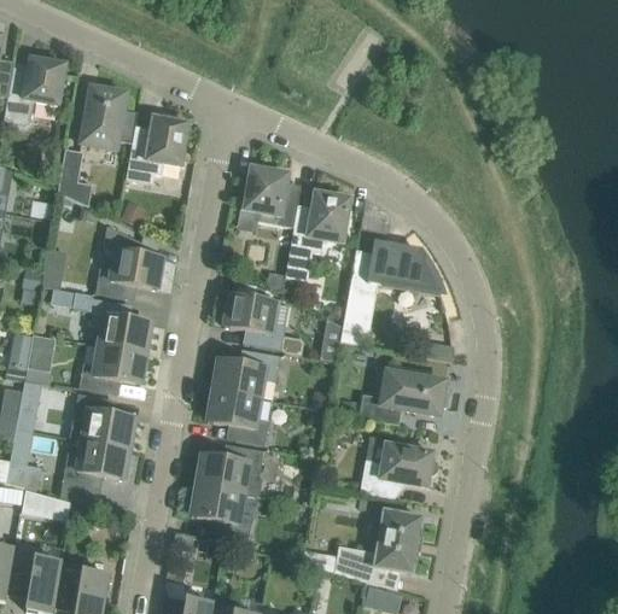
[(0,95),(7,98),(12,70),(0,66),(0,44),(1,36),(0,35),(0,95)]
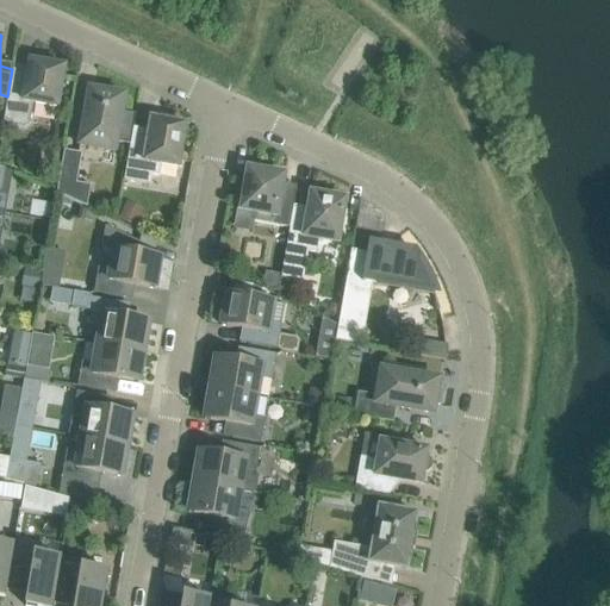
[(13,66),(12,69),(7,97),(4,119),(23,123),(27,119),(31,100),(57,105),(64,64),(30,58),(27,70),(14,68),(14,67),(13,66)]
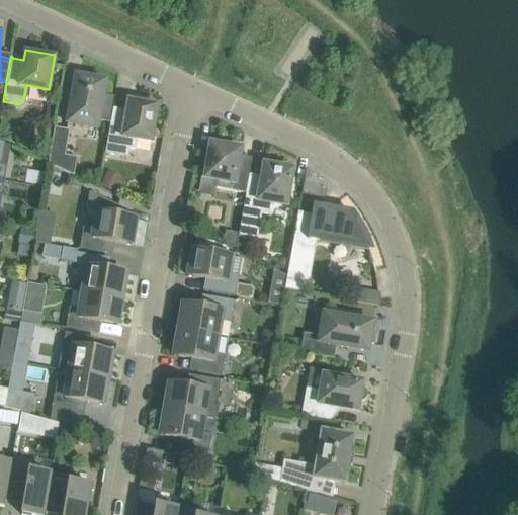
[(76,73),(68,121),(84,124),(97,126),(98,121),(98,118),(110,120),(113,105),(115,94),(103,92),(105,78),(94,77),(95,71),(80,68),(79,74),(76,73)]
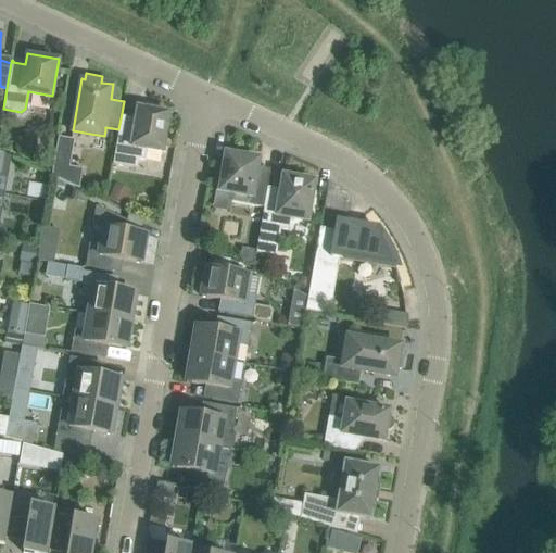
[(122,113),(118,129),(113,162),(137,166),(139,156),(144,158),(147,148),(163,150),(169,111),(163,110),(163,108),(146,100),(144,107),(138,105),(137,111),(136,116),(122,113)]
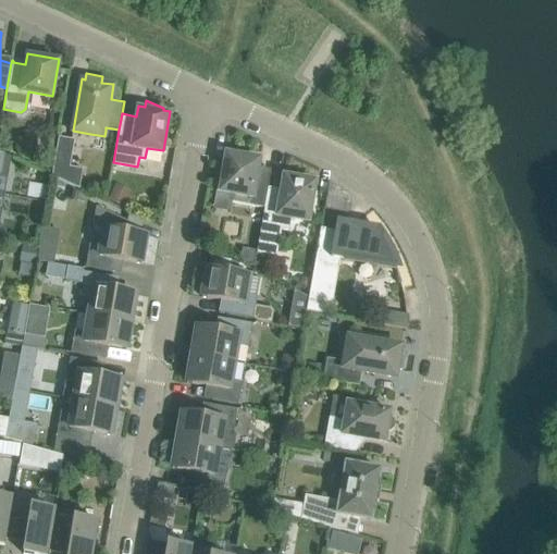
[(51,173),(79,186),(83,167),(70,164),(75,137),(59,134),(51,173)]
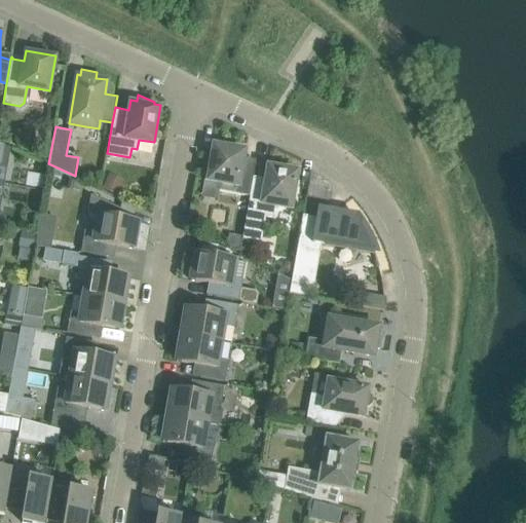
[(219,189),(250,194),(251,187),(253,178),(255,165),(242,163),(246,148),(234,146),(234,143),(220,141),(220,142),(221,142),(220,144),(214,143),(208,179),(220,181),(219,189)]
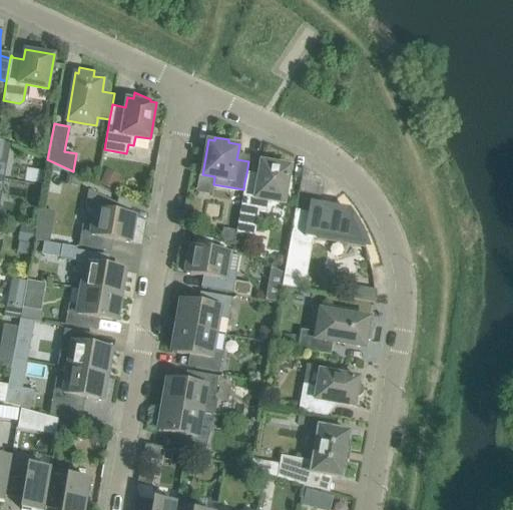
[(236,228),(236,231),(253,234),(258,209),(267,210),(269,199),(285,202),(291,165),(263,160),(263,158),(262,157),(259,172),(259,175),(246,173),(244,182),(243,189),(240,206),(236,228)]
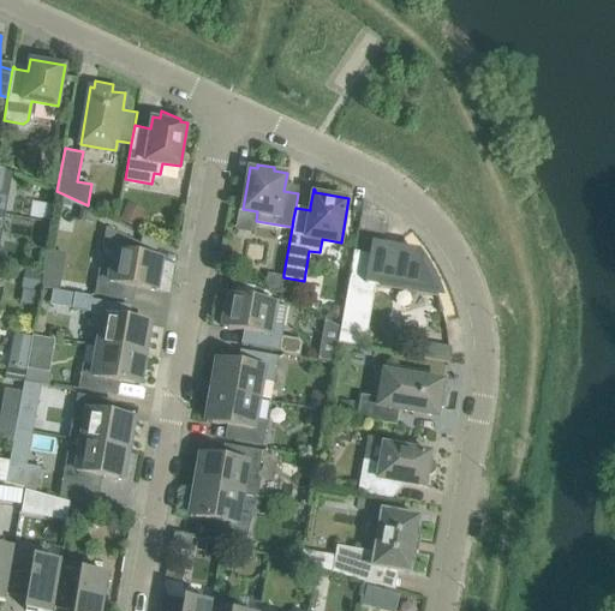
[(34,199),(30,215),(49,219),(53,203),(34,199)]
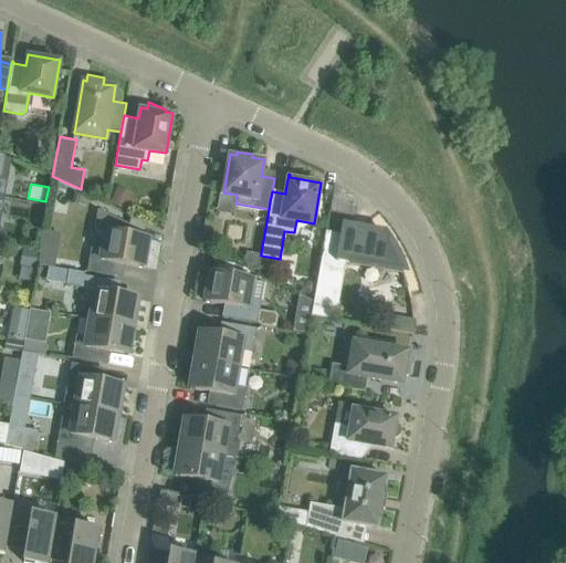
[(115,191),(111,201),(127,209),(132,199),(115,191)]
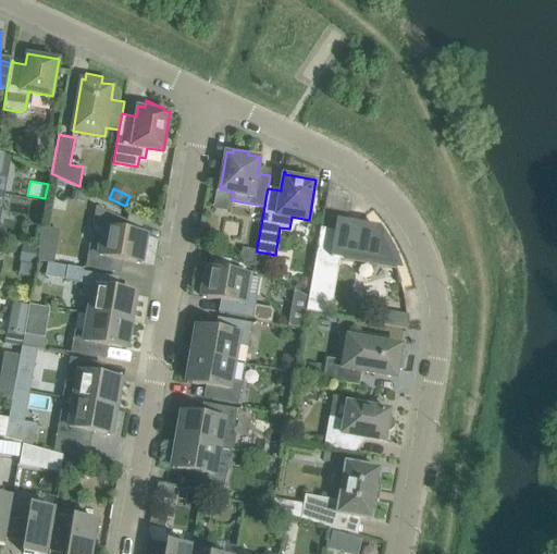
[(100,244),(89,242),(86,265),(112,269),(114,257),(141,261),(147,233),(138,232),(125,230),(127,219),(97,205),(93,223),(103,225),(100,244)]
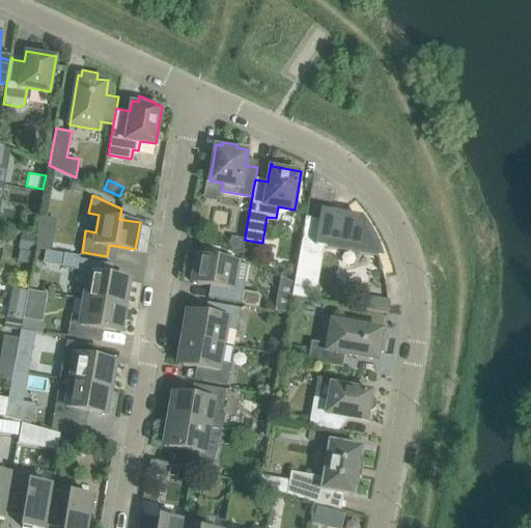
[(331,209),(329,219),(319,218),(306,215),(302,234),(316,237),(314,244),(326,246),(378,254),(374,247),(371,240),(367,232),(363,226),(359,219),(354,213),(331,209)]
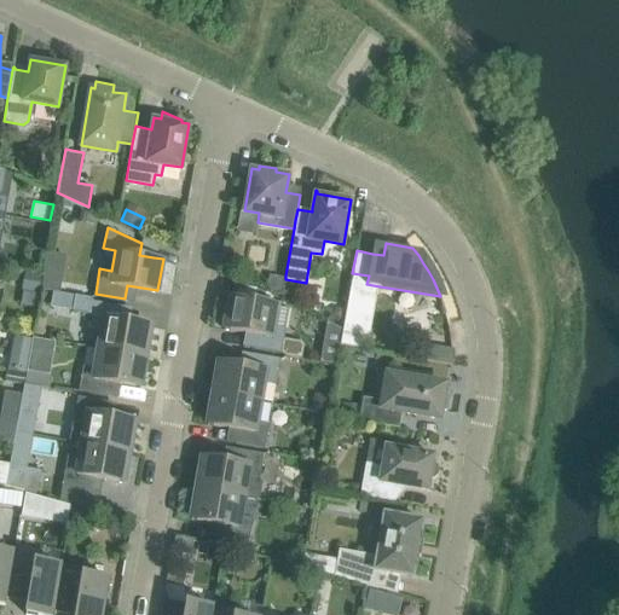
[(25,270),(22,286),(40,289),(42,273),(25,270)]
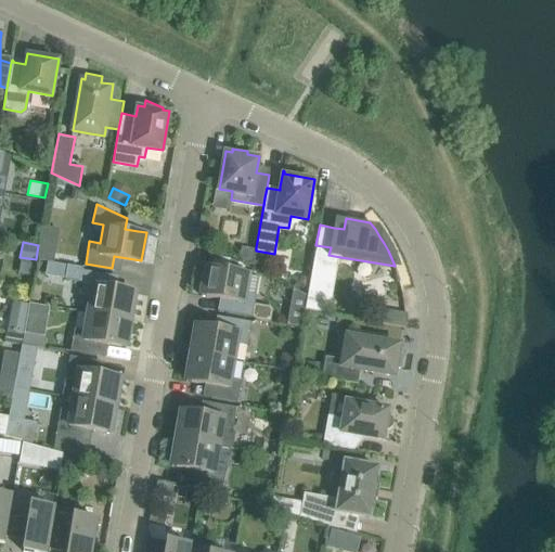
[(40,246),(39,257),(54,259),(56,249),(40,246)]
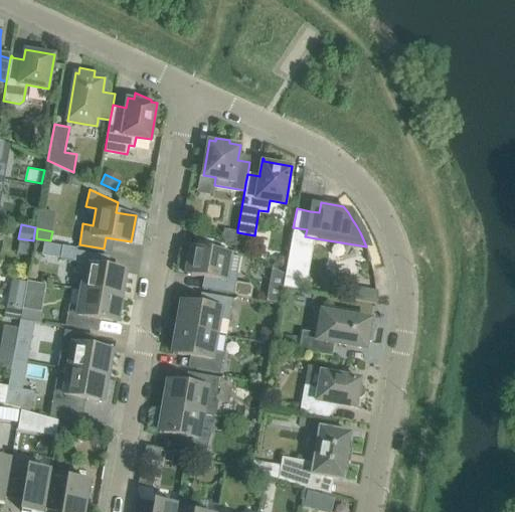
[(60,257),(76,260),(74,271),(84,273),(81,288),(122,295),(126,270),(109,267),(101,265),(103,253),(78,249),(74,245),(63,243),(60,257)]
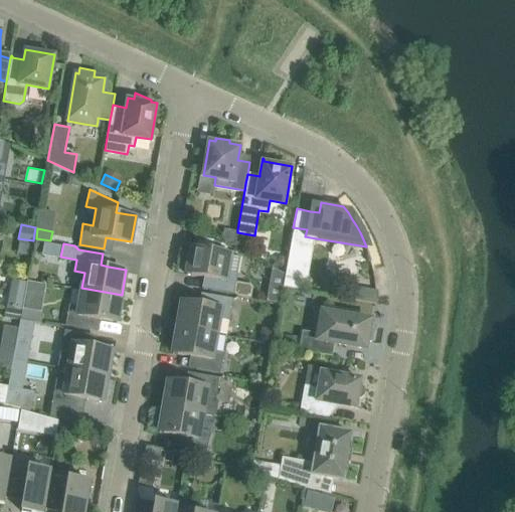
[(186,273),(211,277),(209,288),(234,293),(237,272),(227,270),(230,252),(191,245),(186,273)]
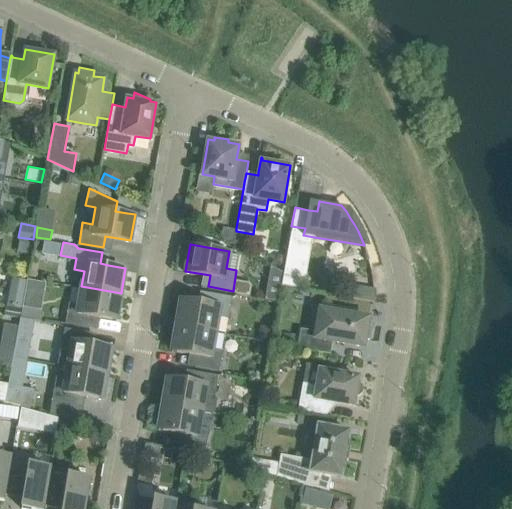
[(273,255),(272,262),(284,264),(286,253),(279,252),(273,255)]
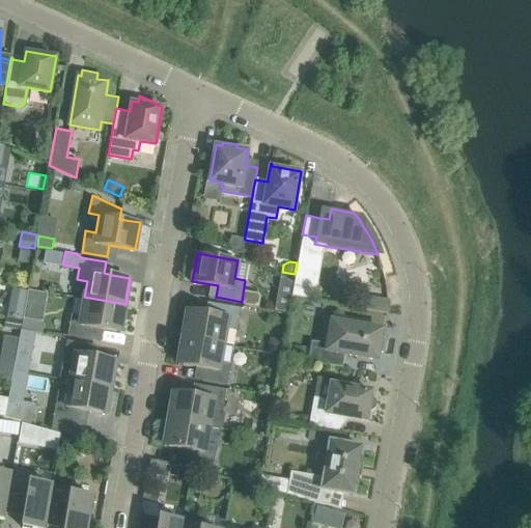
[(126,304),(84,297),(81,314),(72,312),(67,334),(92,338),(94,327),(120,331),(126,304)]
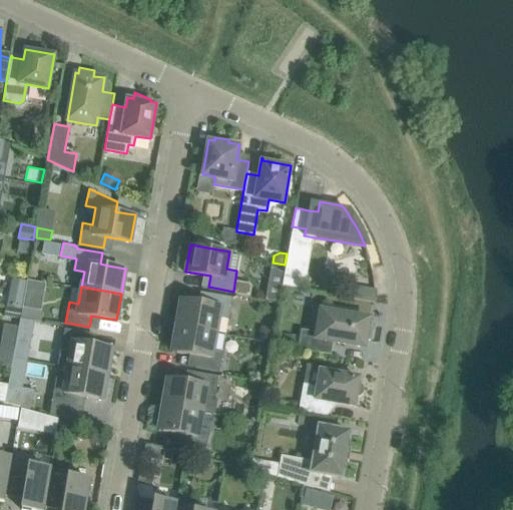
[(375,290),(355,287),(353,297),(375,300),(375,294),(375,290)]
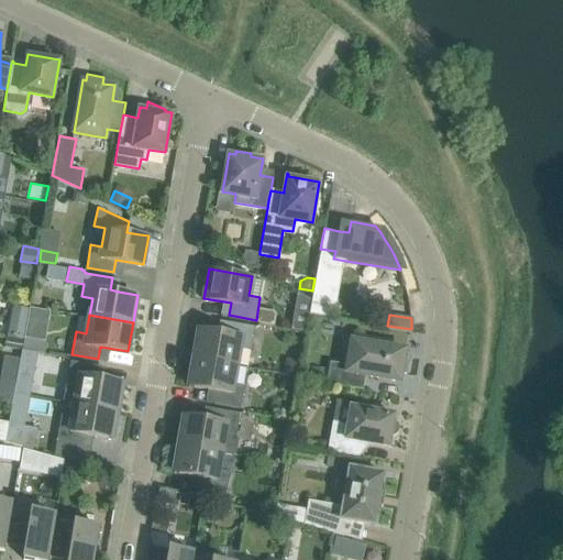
[(198,328),(194,357),(236,363),(240,346),(251,348),(255,325),(228,320),(225,332),(198,328)]
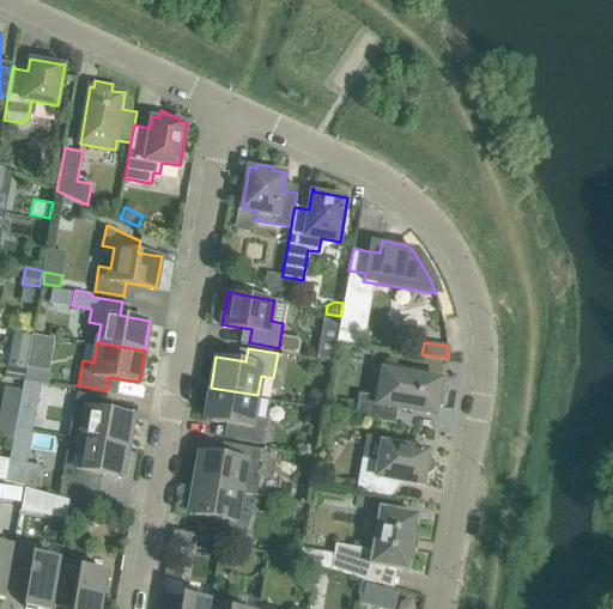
[(12,354),(11,364),(26,366),(26,365),(29,352),(18,351),(12,354)]
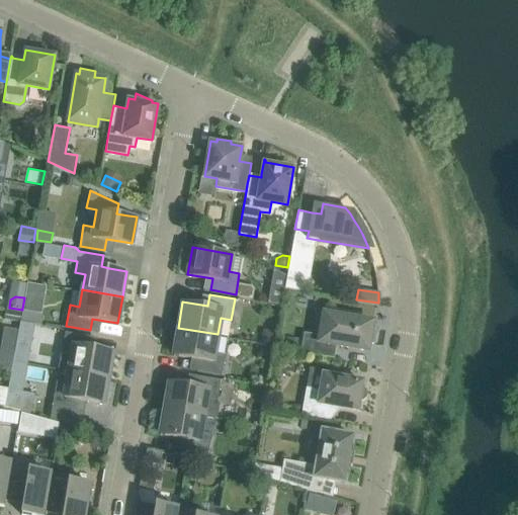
[(375,330),(371,326),(372,321),(358,318),(359,312),(326,307),(321,334),(304,331),(300,351),(334,357),(336,343),(367,348),(368,343),(373,341),(375,330)]
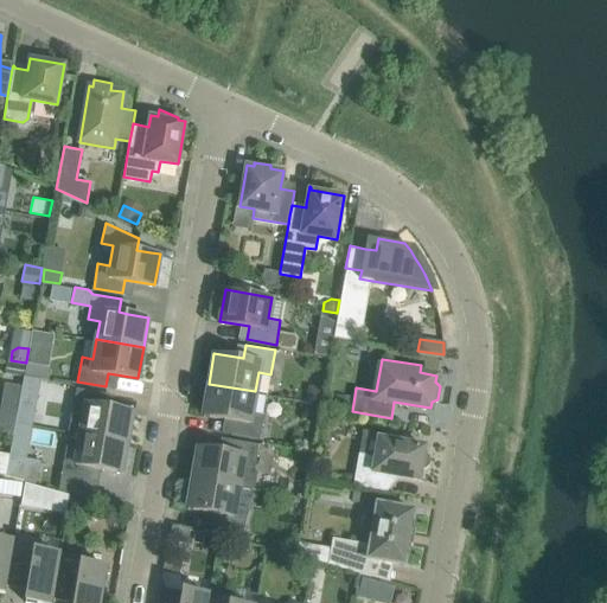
[(7,360),(5,372),(24,374),(25,364),(7,360)]
